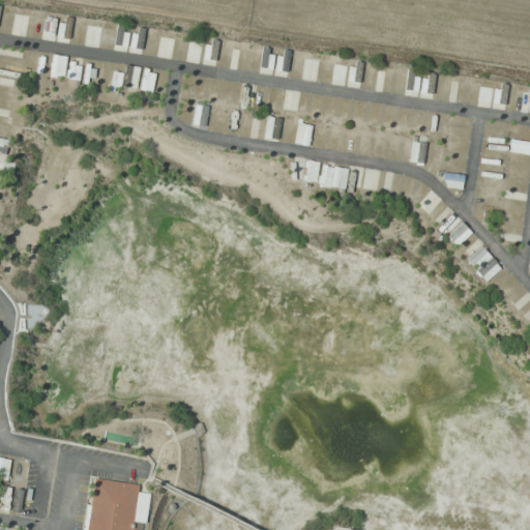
[(124,48),(129,29),(118,26),(114,45),(124,48)]
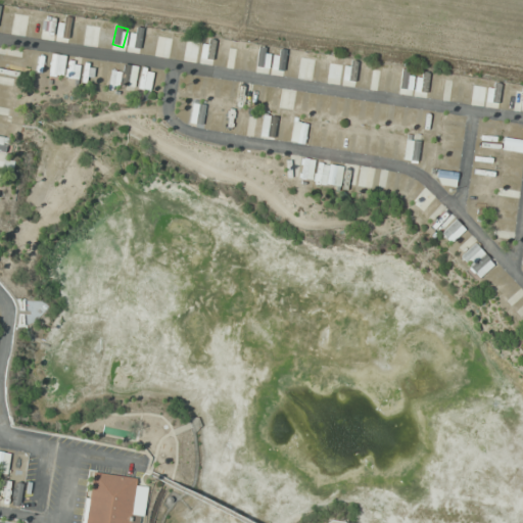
[(140,48),(142,30),(134,29),(131,47),(140,48)]
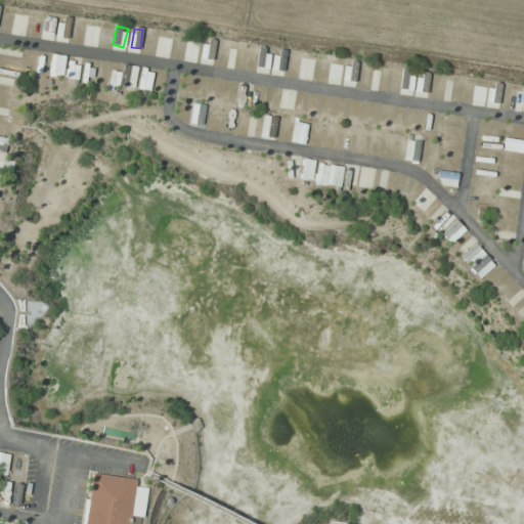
[(233,63),(243,62),(241,44),(231,45),(233,63)]
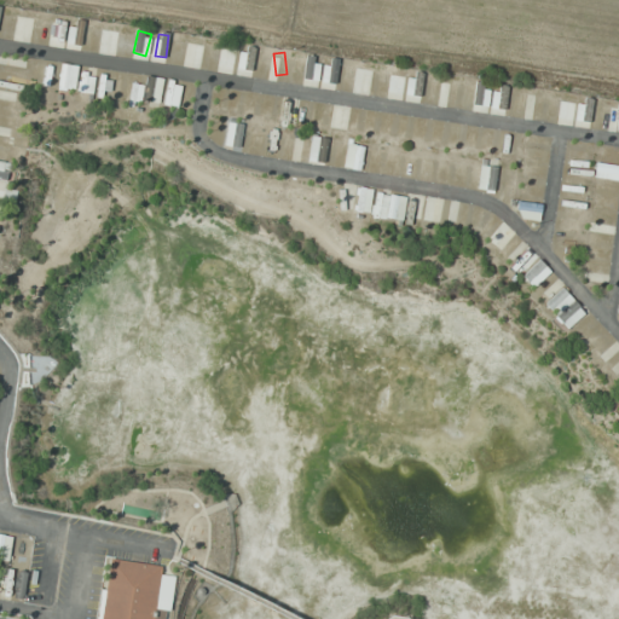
[(305,79),(312,79),(314,58),(307,58),(305,79)]
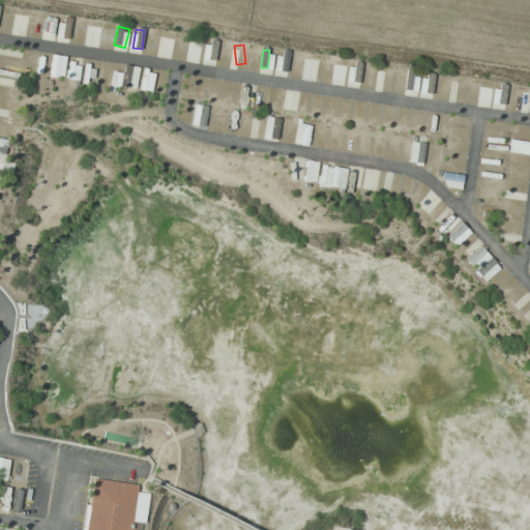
[(65,77),(65,56),(52,56),(52,77),(65,77)]
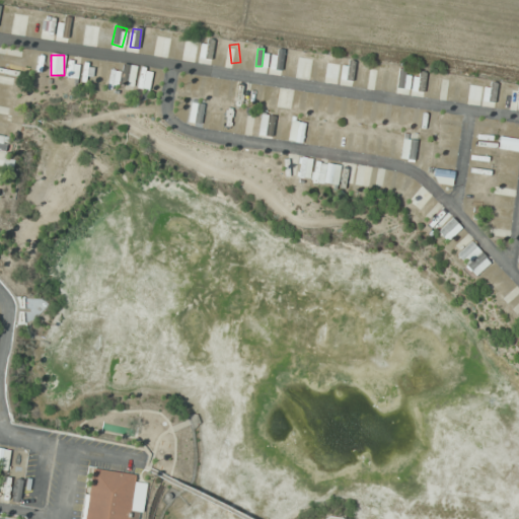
[(298,78),(310,78),(311,57),(298,57),(298,78)]
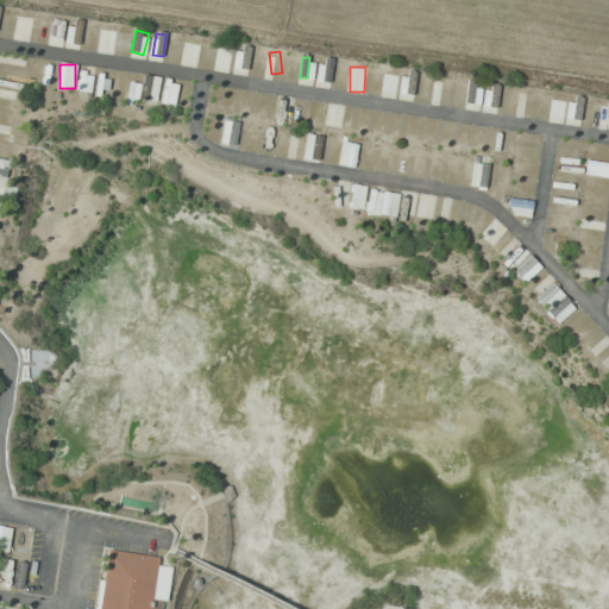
[(140,99),(156,101),(161,79),(146,75),(140,99)]
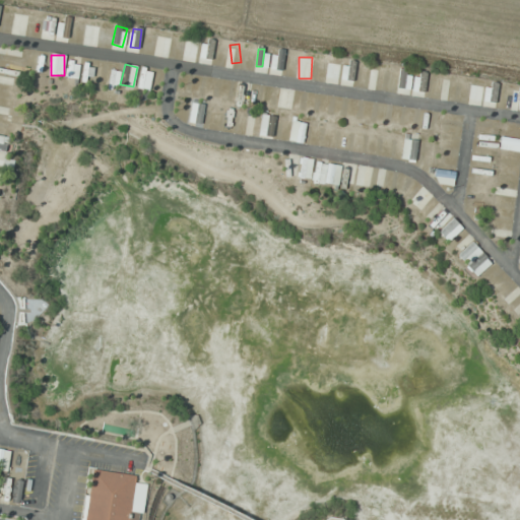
[(137,86),(148,90),(153,72),(142,68),(137,86)]
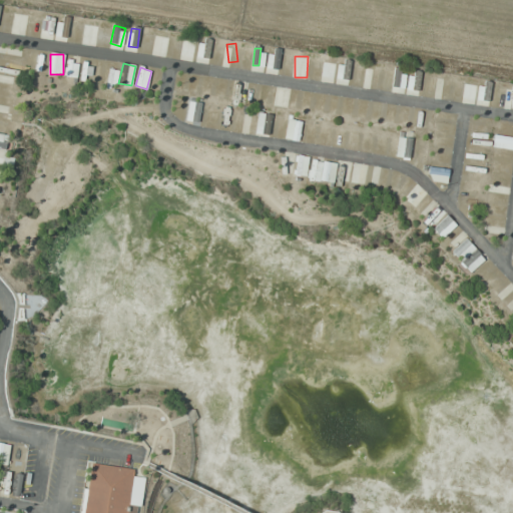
[(394,87),(401,86),(400,69),(393,69),(394,87)]
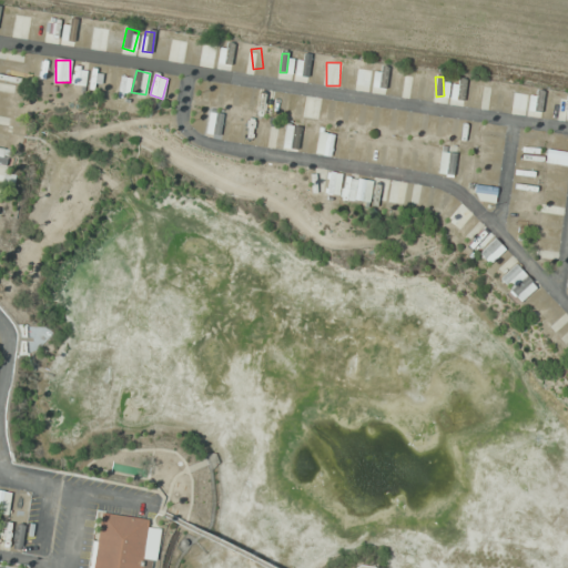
[(119,95),(129,95),(130,78),(120,78),(119,95)]
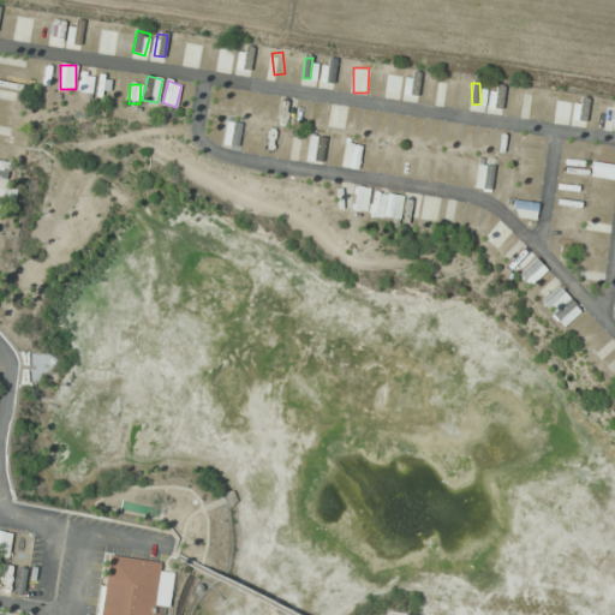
[(490,96),(490,107),(502,107),(503,87),(496,87),(496,96),(490,96)]
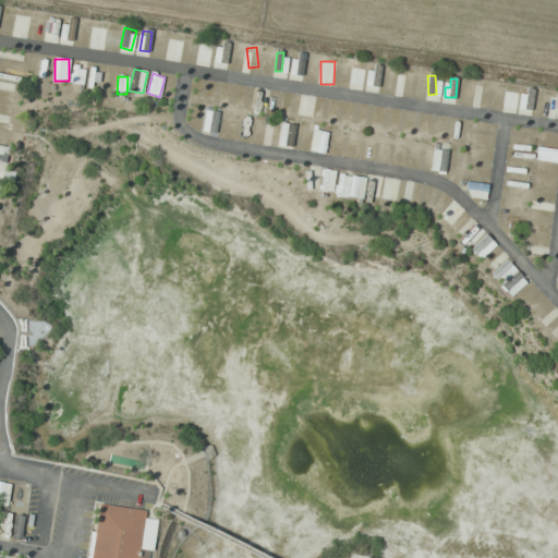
[(314,102),(305,97),(296,114),(305,119),(314,102)]
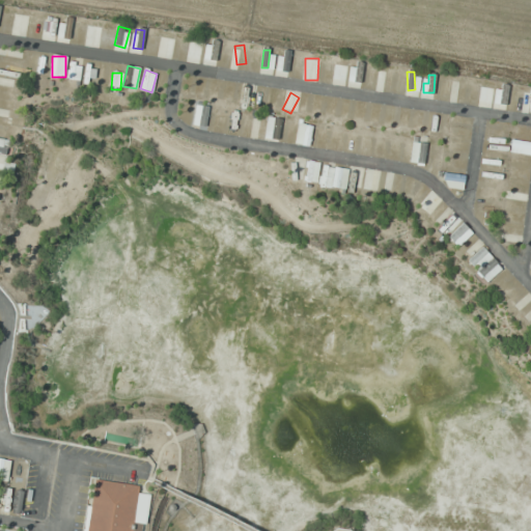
[(207,106),(195,105),(194,126),(206,127),(207,106)]
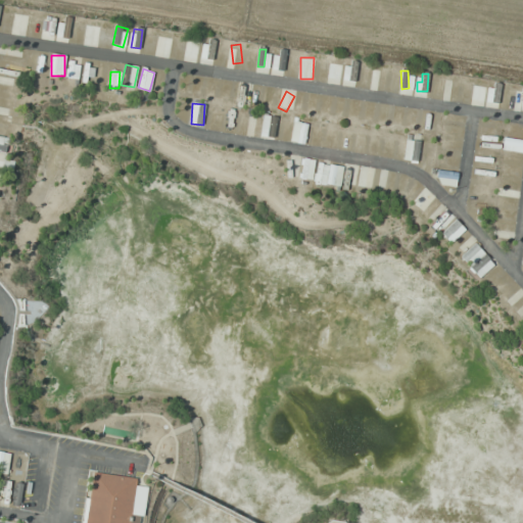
[(290,141),(303,144),(308,125),(295,122),(290,141)]
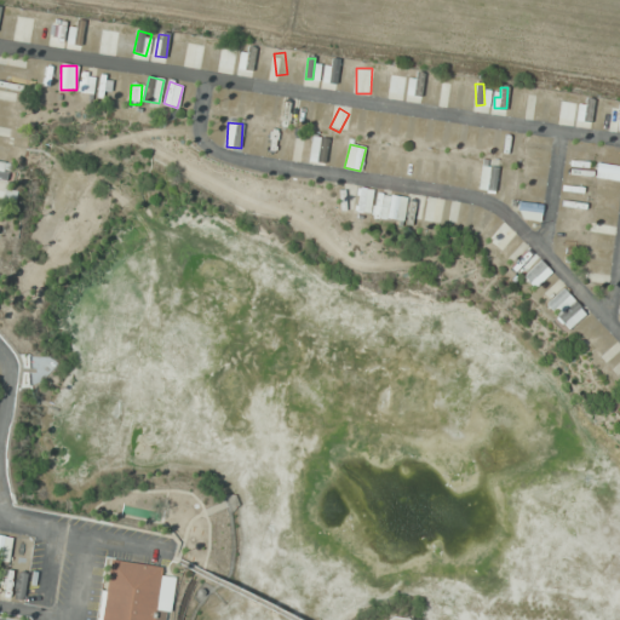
[(619,178),(619,166),(597,165),(596,178),(619,178)]
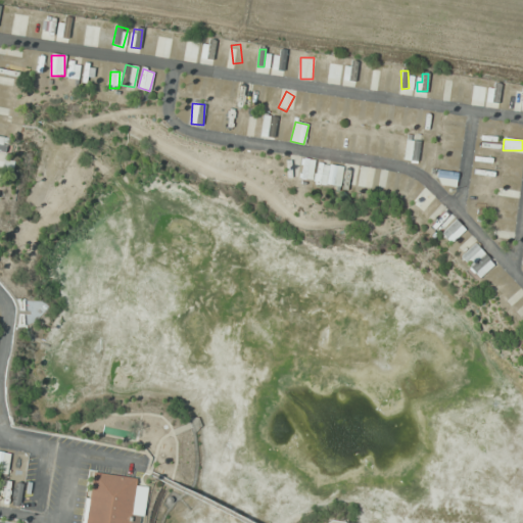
[(302,178),(313,179),(315,160),(304,160),(302,178)]
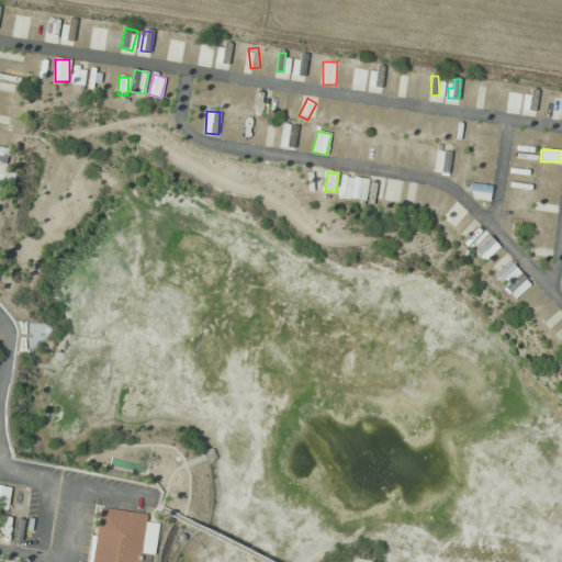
[(351,198),(366,200),(370,180),(356,178),(351,198)]
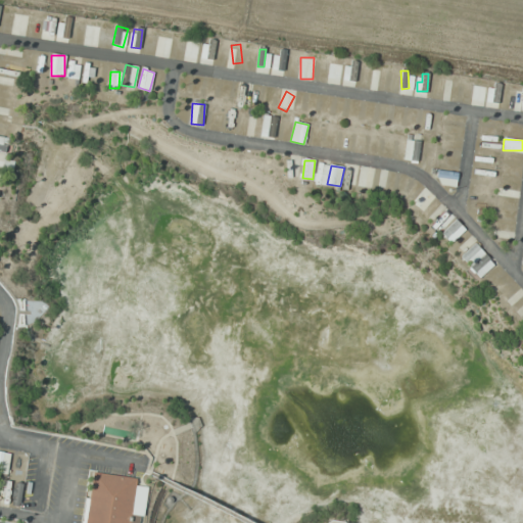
[(457,173),(438,171),(437,183),(456,185),(457,173)]
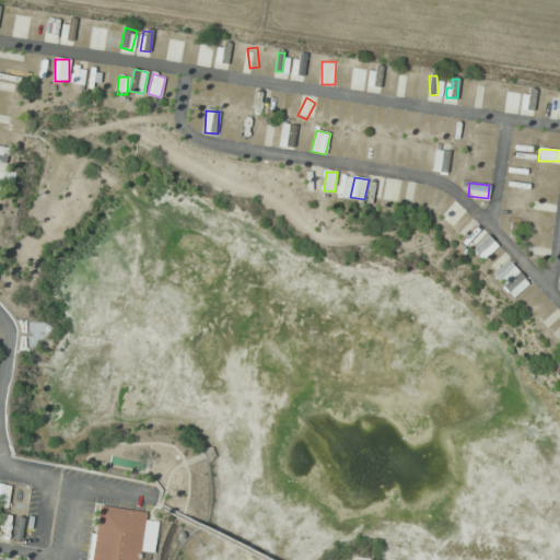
[(483,260),(499,245),(488,235),(473,249),(483,260)]
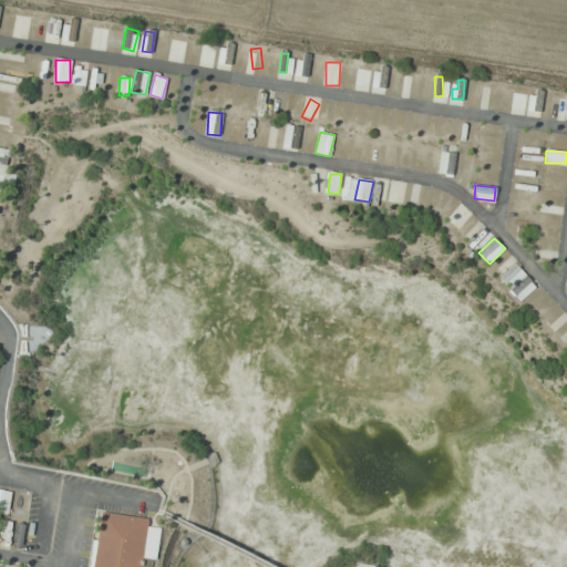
[(515,264),(500,279),(521,300),(536,286),(515,264)]
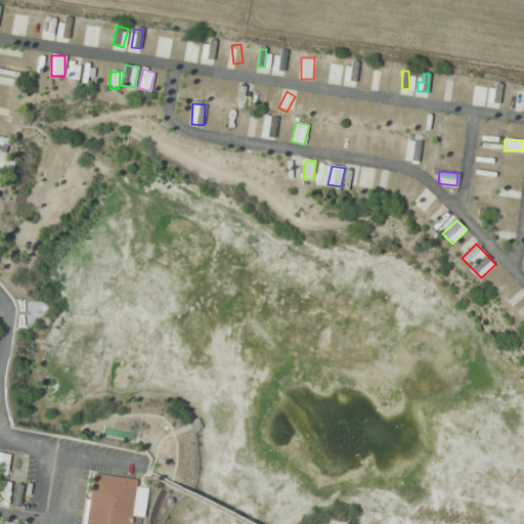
[(85,523),(93,473),(136,479),(134,485),(146,488),(143,517),(131,516),(129,523),(85,523)]
